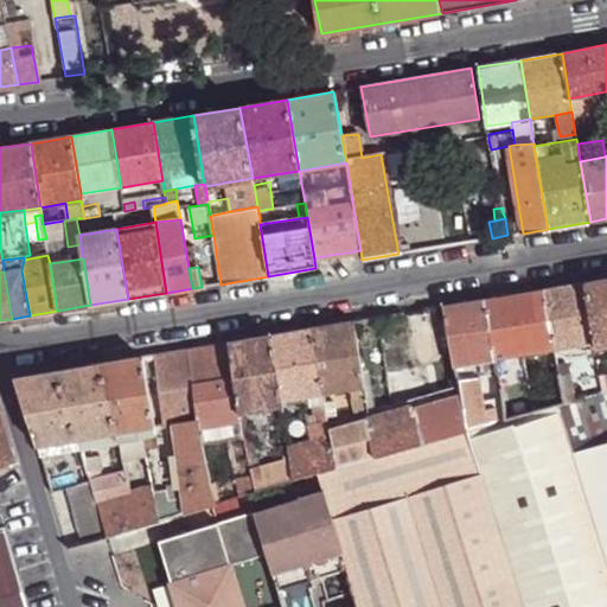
[(606,280),(587,283),(596,343),(596,349),(606,346),(606,280)]
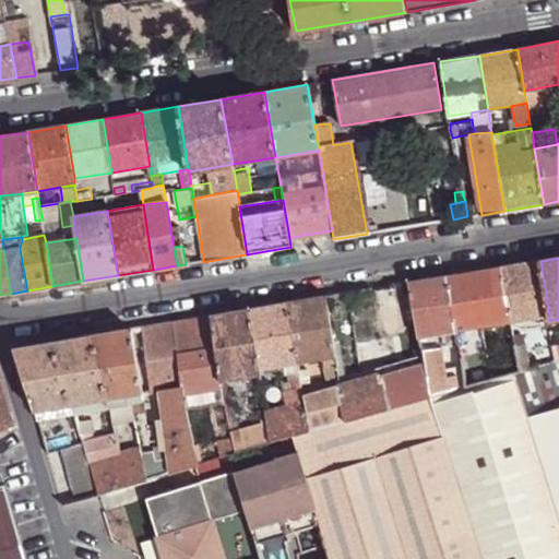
[(549,316),(540,261),(501,268),(511,321),(549,316)]
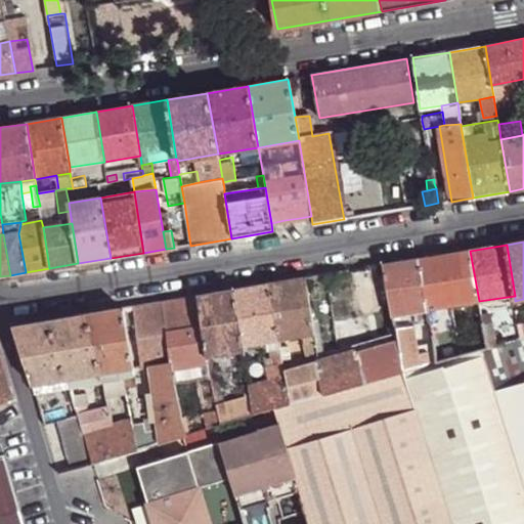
[(479,301),(470,251),(420,259),(429,309),(437,308),(465,304),(479,301)]
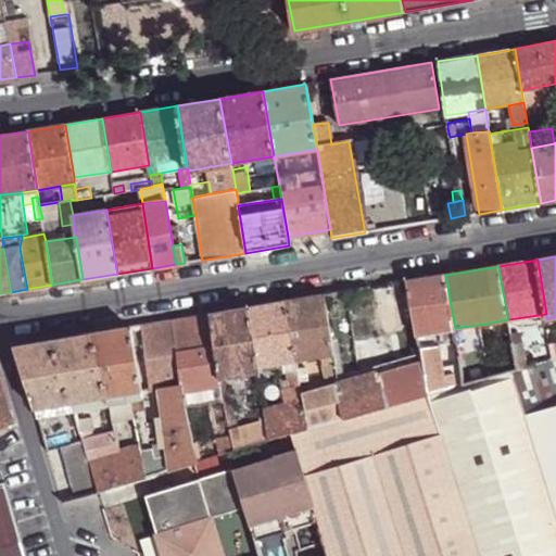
[(455,328),(445,275),(407,281),(416,333),(417,335),(455,328)]
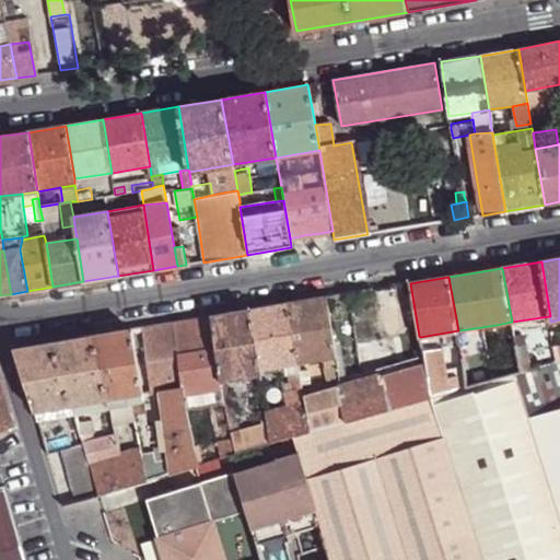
[(336,358),(325,298),(289,303),(299,363),(327,360),(336,358)]
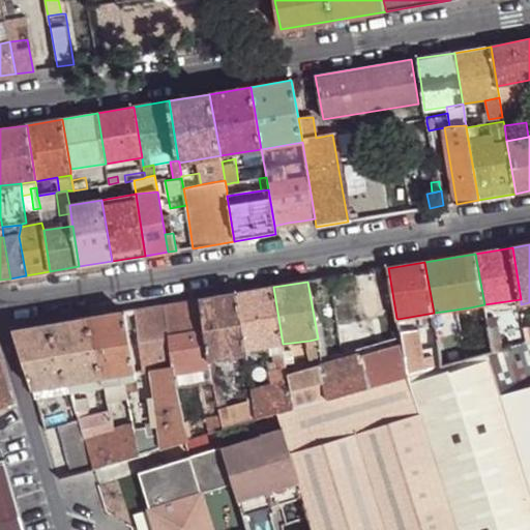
[(283,344),(273,287),(237,293),(246,350),(273,346),(283,344)]
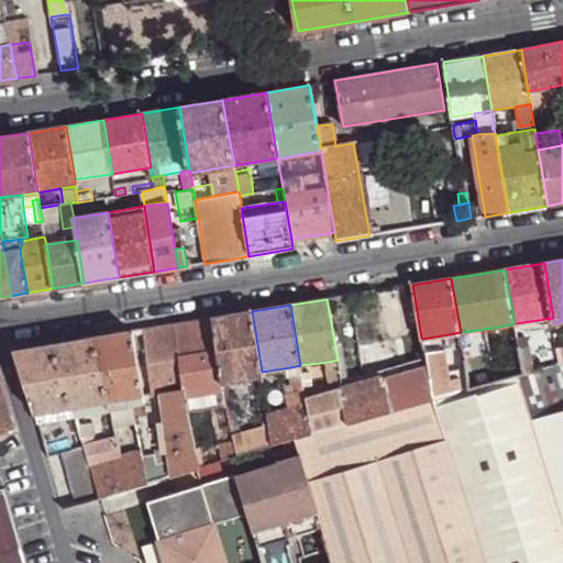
[(262,372),(252,311),(213,319),(224,383),(256,377),(262,376),(262,372)]
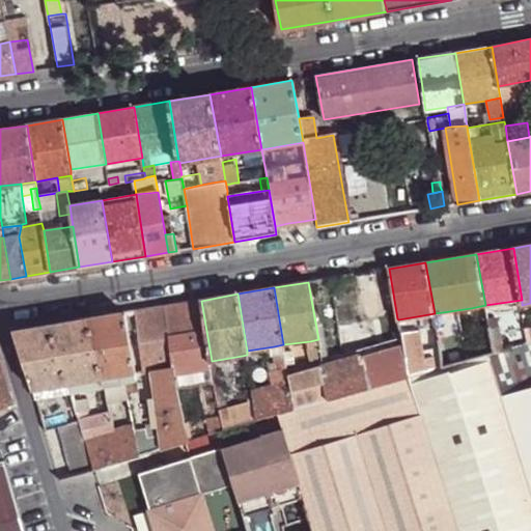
[(212,361),(201,301),(165,306),(174,367),(203,363),(212,361)]
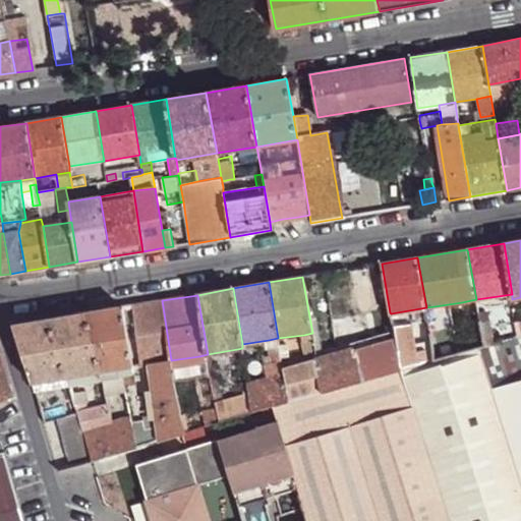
[(171,360),(162,300),(132,305),(140,364),(150,364),(171,360)]
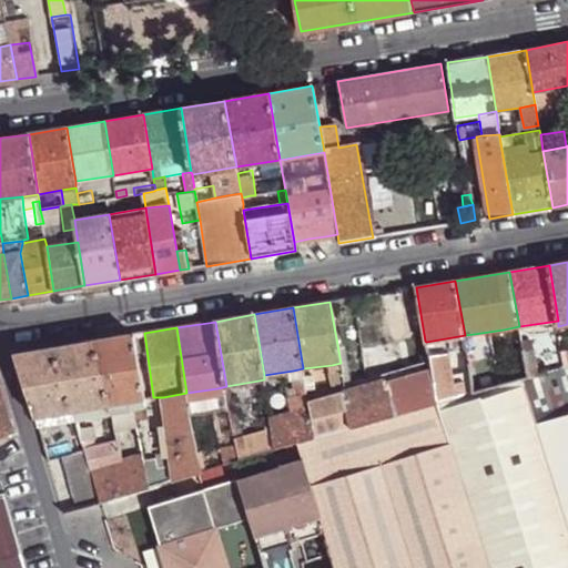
[(476,345),(474,334),(465,335),(466,347),(476,345)]
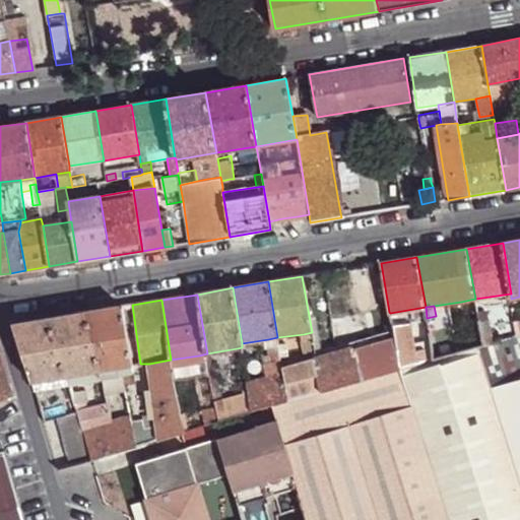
[(134,366),(122,307),(86,313),(101,372),(123,368),(134,366)]
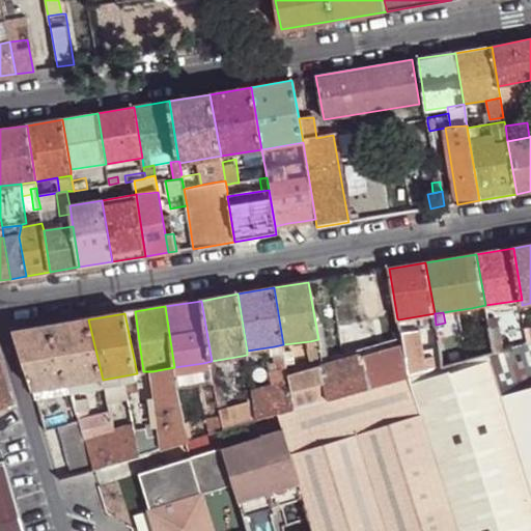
[(490,327),(499,345),(503,348),(495,317),(488,318),(490,327)]
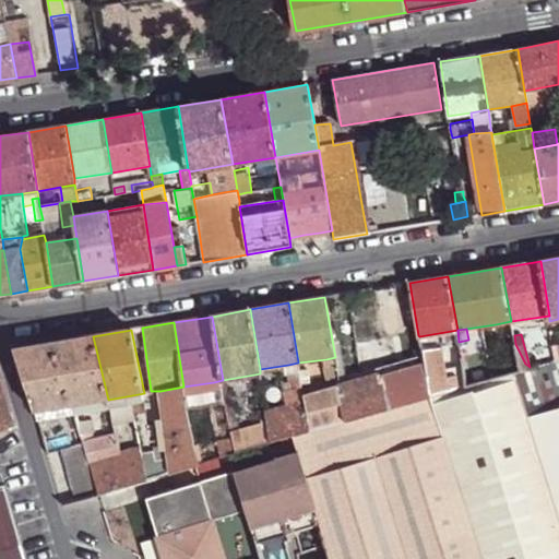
[(52,343),(72,405),(108,400),(93,336),(52,343)]
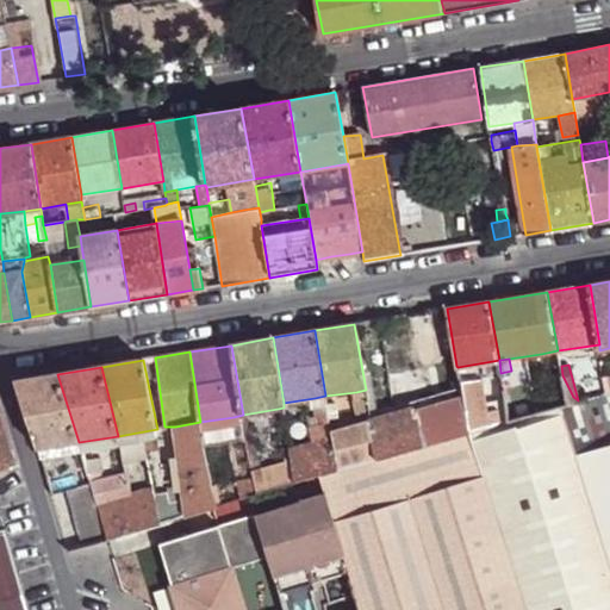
[(16,380),(36,448),(79,442),(57,374),(16,380)]
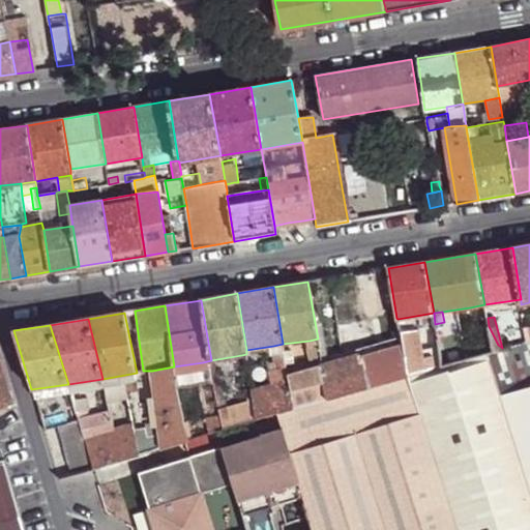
[(446,360),(498,345),(489,326),(437,339),(439,349),(446,360)]
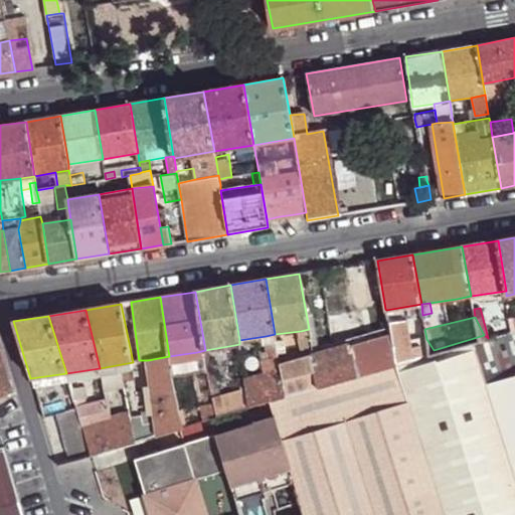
[(395,365),(403,359),(414,356),(405,320),(388,323),(390,335),(395,365)]
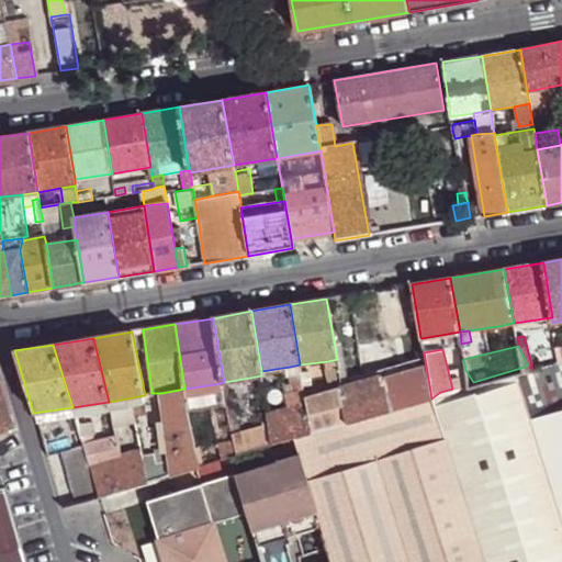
[(339,370),(337,359),(328,361),(330,372),(339,370)]
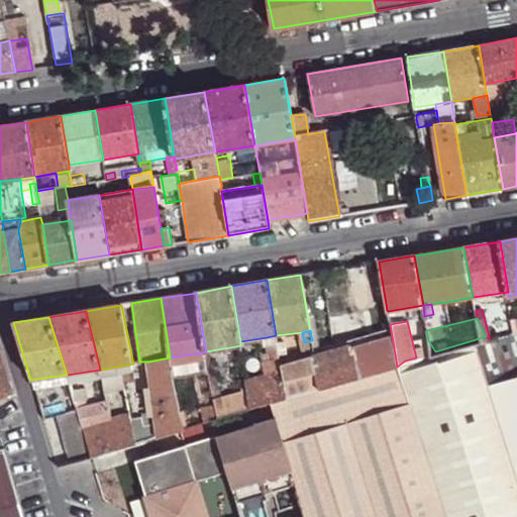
[(516,516),(516,331),(488,341),(486,336),(435,351),(427,353),(416,357),(405,360),(450,516),(516,516)]
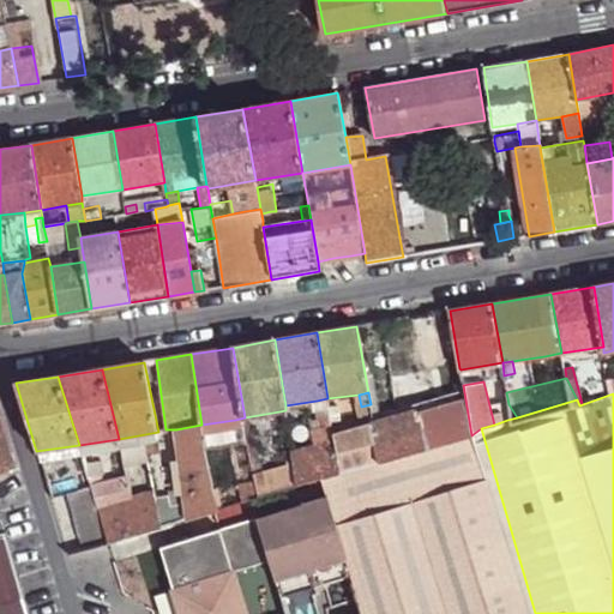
[(330,409),(327,398),(317,401),(318,411),(330,409)]
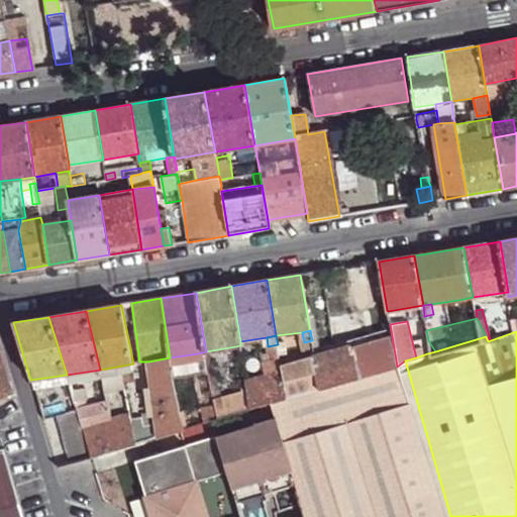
[(358,379),(397,367),(392,336),(376,341),(353,348),(358,379)]
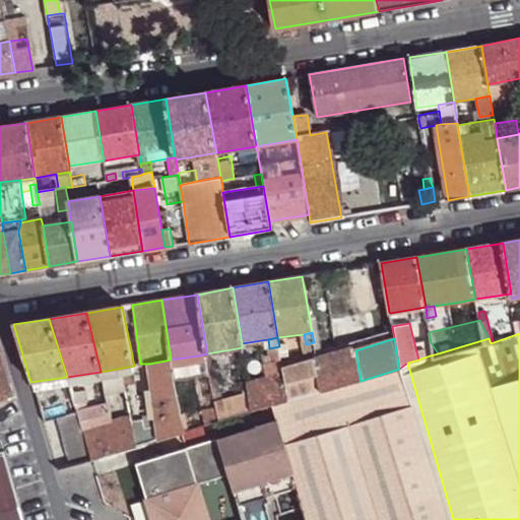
[(306,344),(308,351),(315,349),(314,342),(306,344)]
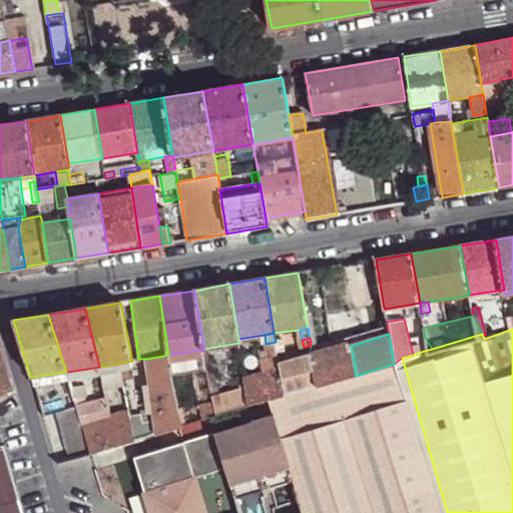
[(424,351),(432,349),(425,338),(418,338),(424,351)]
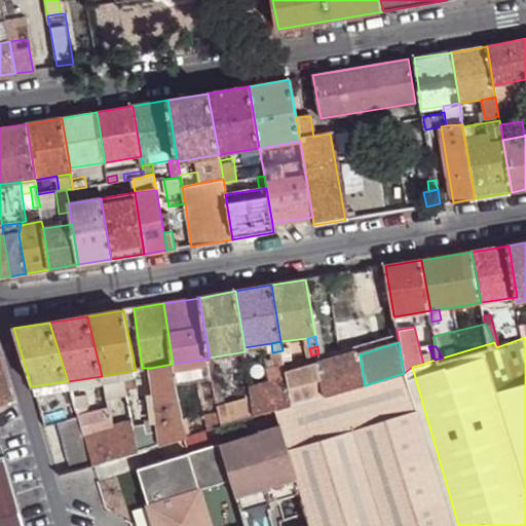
[(283,350),(285,363),(292,362),(290,348),(283,350)]
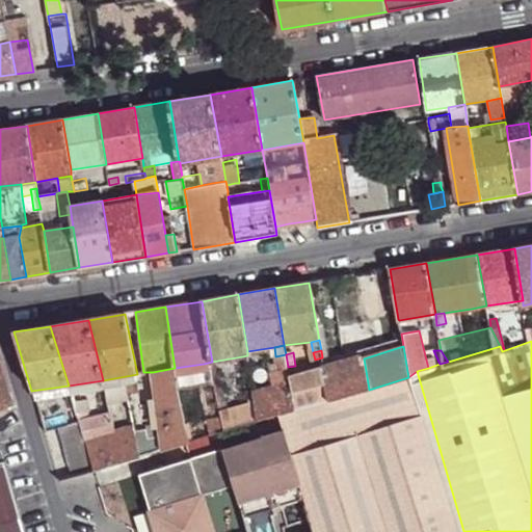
[(272,388),(290,382),(290,377),(288,367),(286,354),(275,356),(277,373),(270,374),(272,388)]
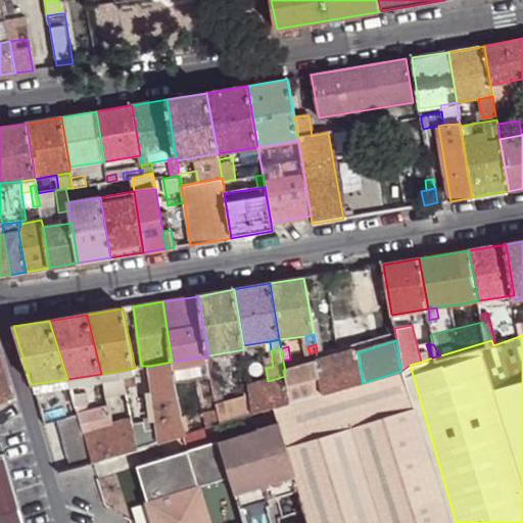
[(325,393),(363,383),(358,352),(357,349),(319,361),(319,364),(325,393)]
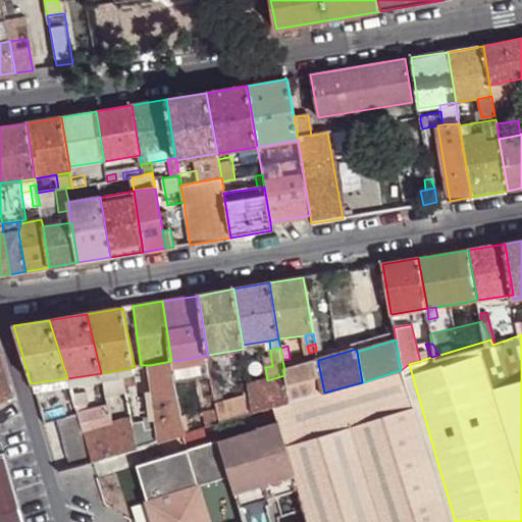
[(318,363),(318,360),(316,351),(309,353),(312,364),(318,363)]
